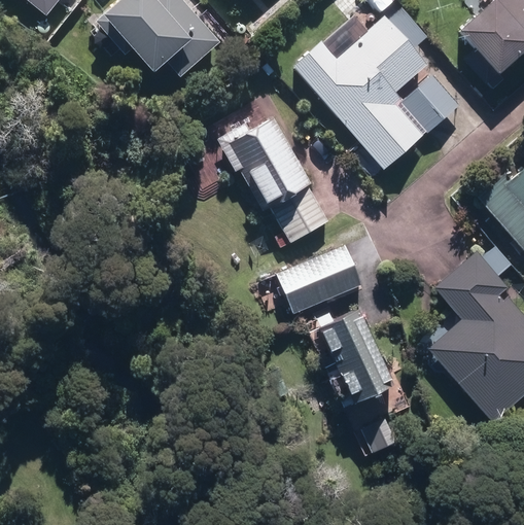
[(20,0),(43,18),(57,0),(20,0)]
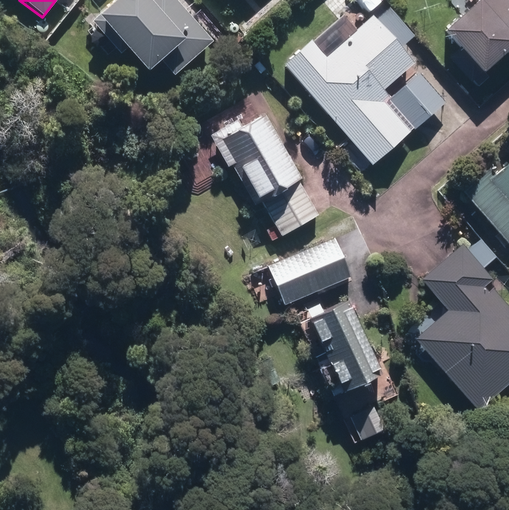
[(148,0),(116,0),(91,23),(120,54),(123,51),(143,73),(159,59),(174,74),(211,41),(184,10),(174,0),(148,0)]
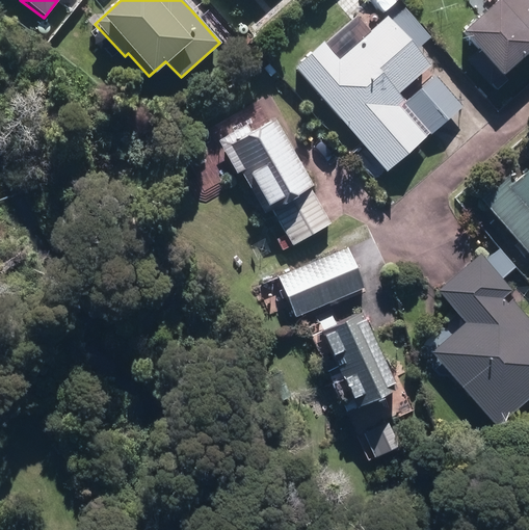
[(468,58),(491,84),(528,50),(528,0),(497,0),(461,33),(476,50),(468,58)]
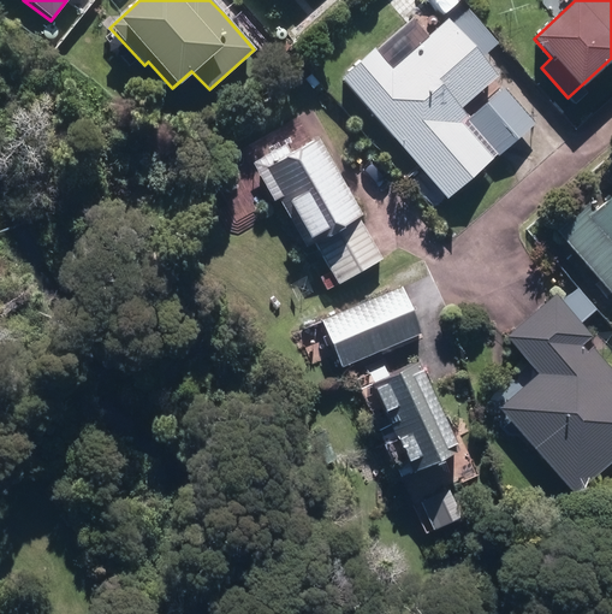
[(342,77),(449,199),(494,159),(463,123),(470,117),(462,108),(499,75),(450,19),(393,69),(375,48),(342,77)]
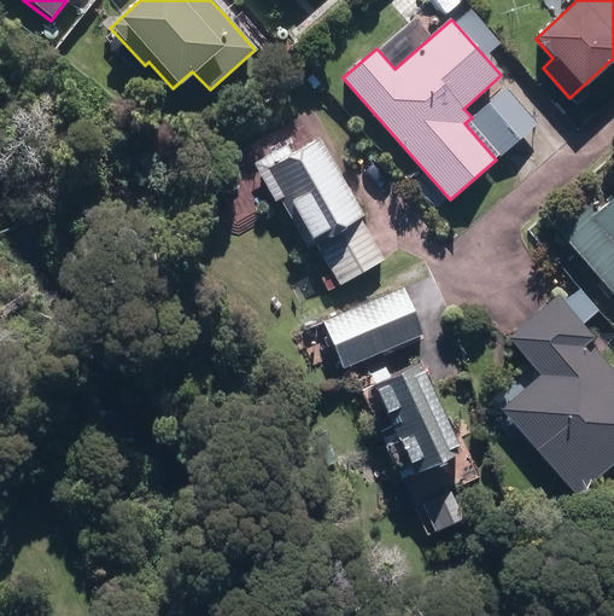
[(316,243),(339,285),(385,260),(361,216),(363,215),(321,138),(263,169),(308,248),(316,243)]
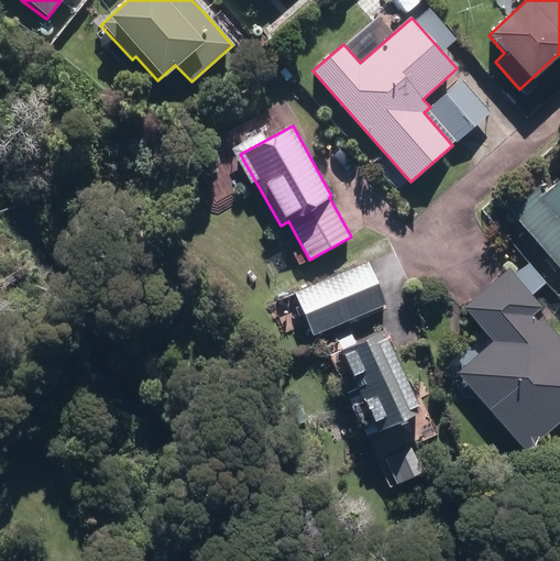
[(508,211),(559,270),(559,178),(545,193),(537,185),(508,211)]
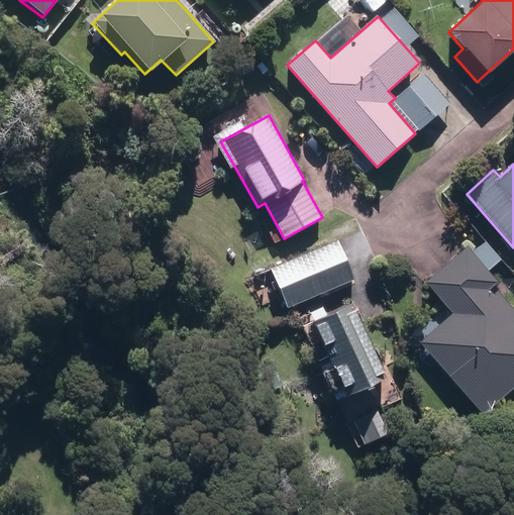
[(271,270),(288,308),(354,279),(338,240),(271,270)]
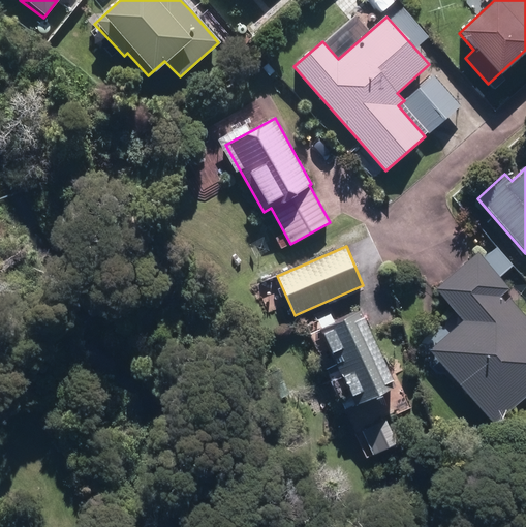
[(430,349),(492,423),(525,394),(525,314),(505,290),(509,288),(480,251),(436,287),(464,321),(430,349)]
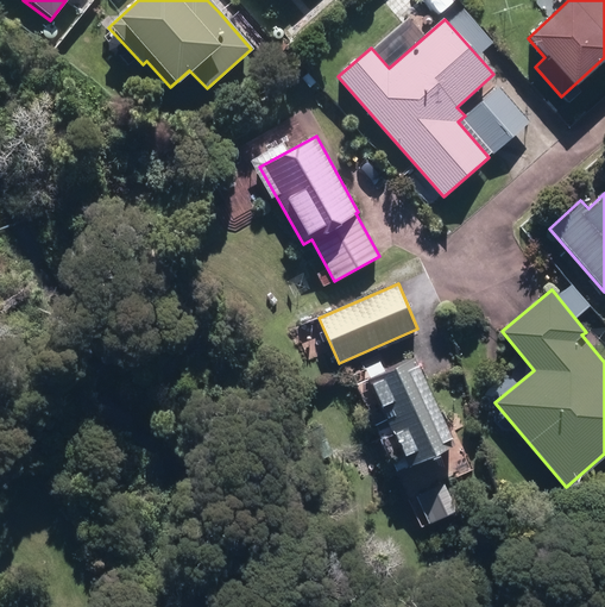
[(365,380),(404,468),(452,445),(411,358),(365,380)]
